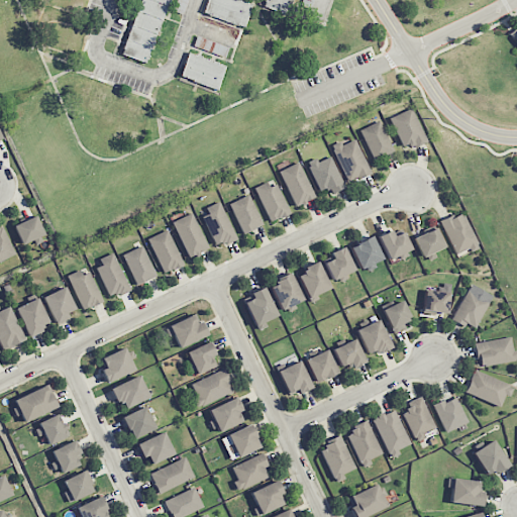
[(120,54),(139,0),(168,0),(145,64),(120,54)]
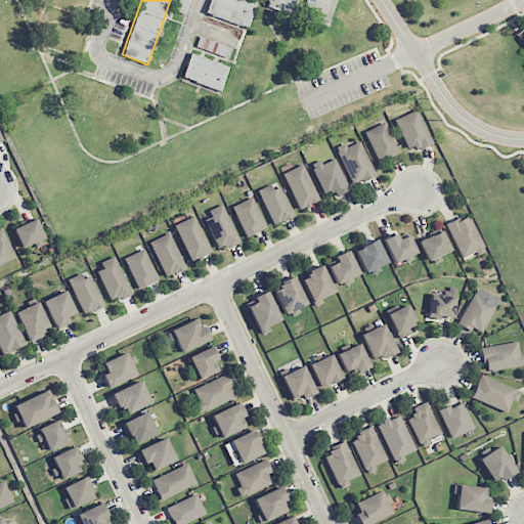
[(205,12),(209,0),(244,0),(255,4),(247,28),(205,12)]
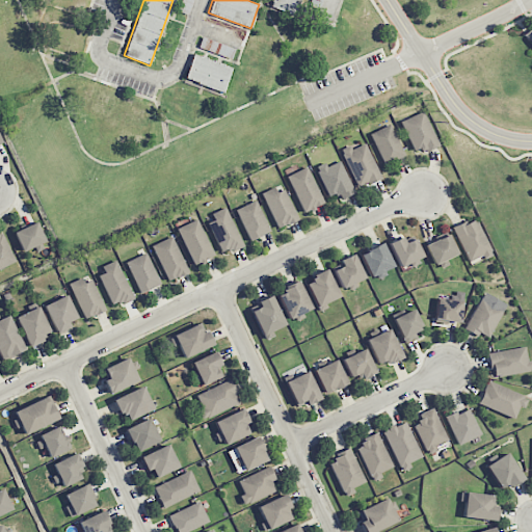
[(185,78),(194,54),(232,68),(222,91),(185,78)]
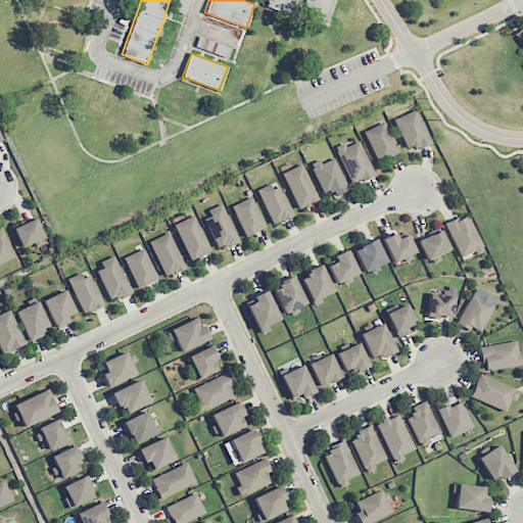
[(406,150),(429,143),(419,110),(395,117),(406,150)]
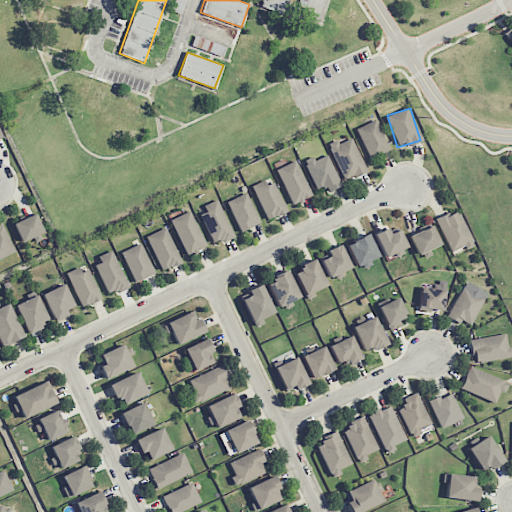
[(357,128),(369,159),(390,150),(377,119),(357,128)]
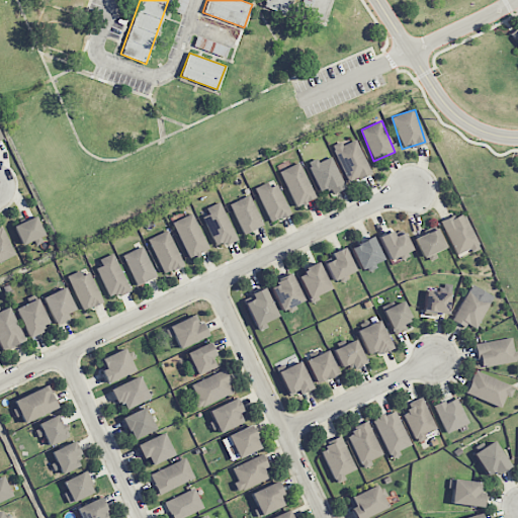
[(332,146),(348,183),(371,173),(356,140),(342,146),(341,142),(332,146)]
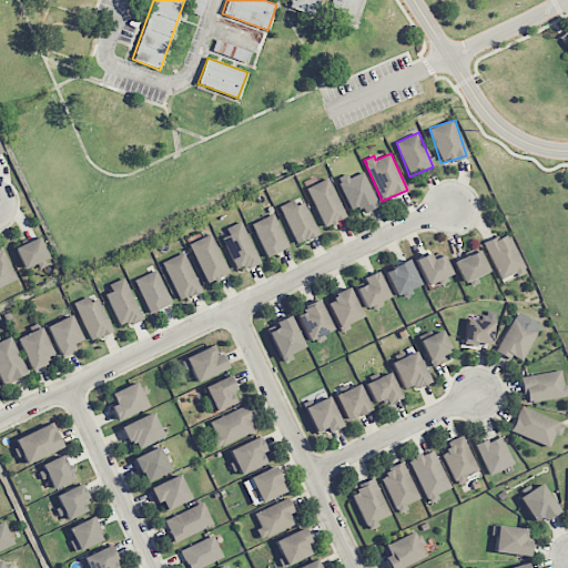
[(337,178),(351,211),(362,205),(364,212),(378,206),(364,171),(350,178),(348,173),(337,178)]
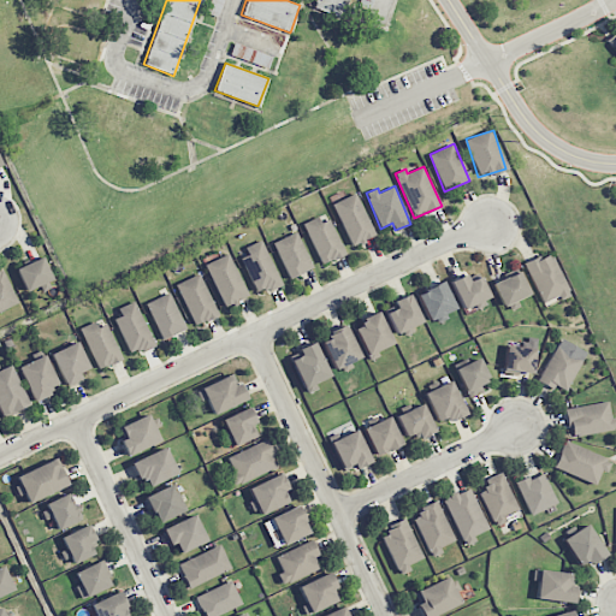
[(375,236),(356,193),(333,203),(351,246),(375,236)]
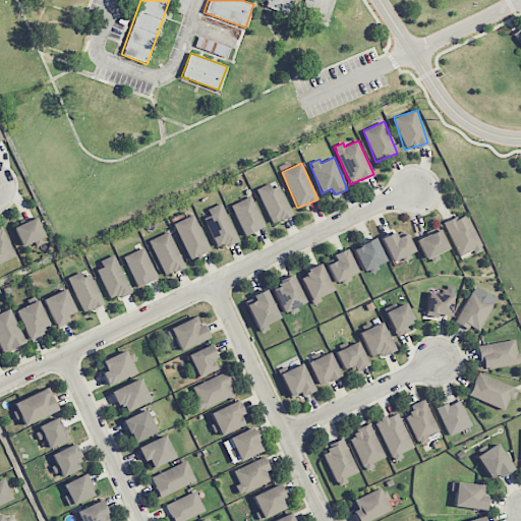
[(257,188),(270,224),(291,216),(281,185),(272,188),(270,183),(257,188)]
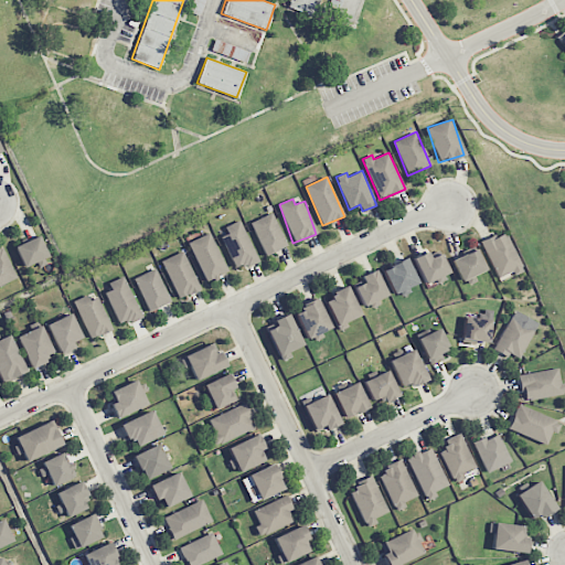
[(265,255),(287,246),(273,213),(251,223),(265,255)]
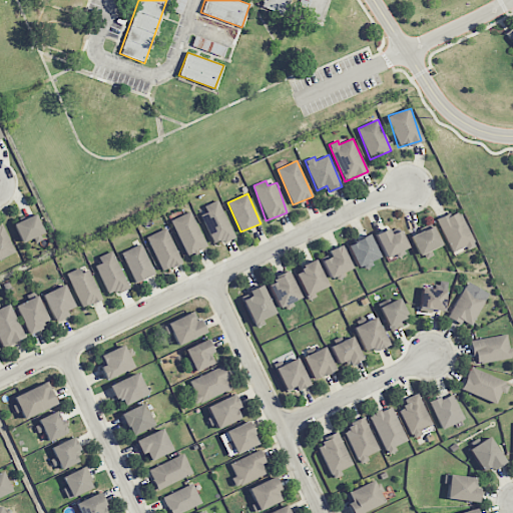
[(207,212),(201,214),(213,242),(221,238),(223,242),(234,237),(218,199),(204,205),(207,212)]
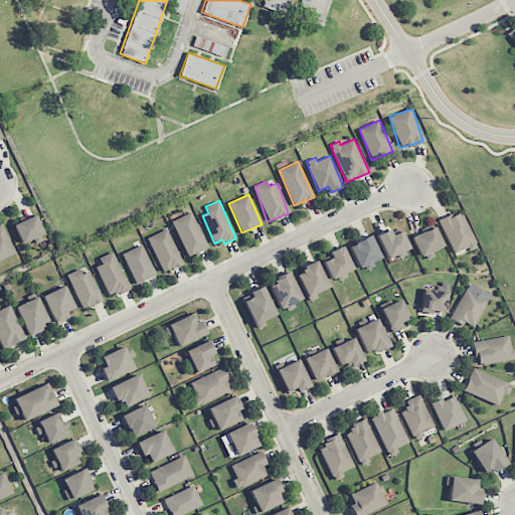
[(438,221),(453,253),(475,243),(460,211),(438,221)]
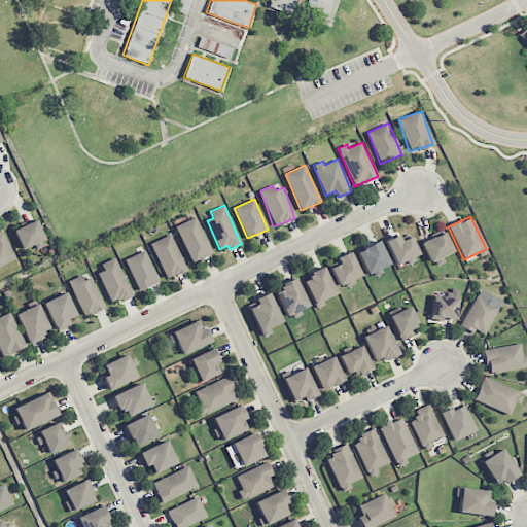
[(192,262),(212,253),(196,217),(176,226),(192,262)]
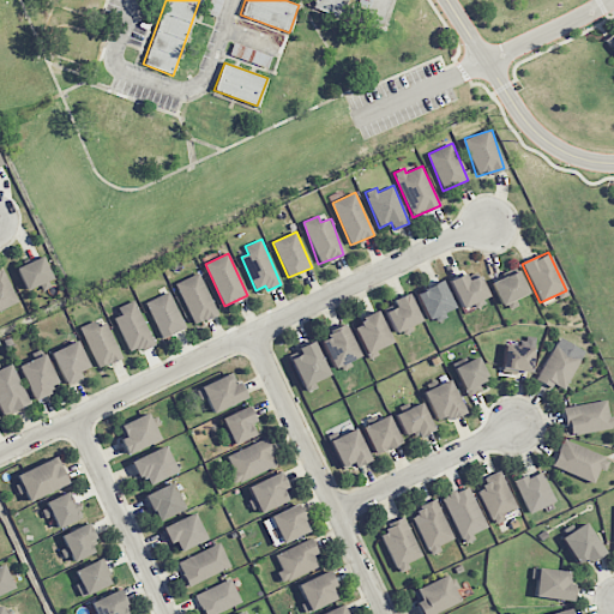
[(52,280),(43,257),(17,266),(25,289),(52,280)]
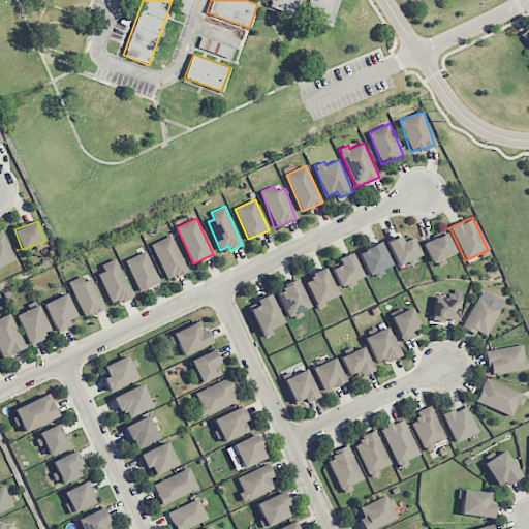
[(0,231),(0,266),(13,261),(2,231),(0,231)]
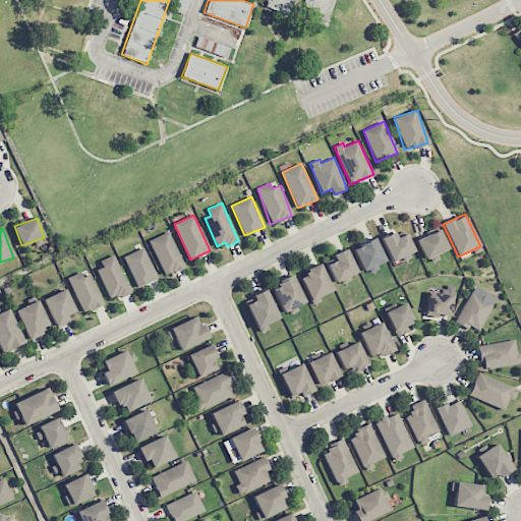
[(447,249),(438,229),(415,240),(424,259),(447,249)]
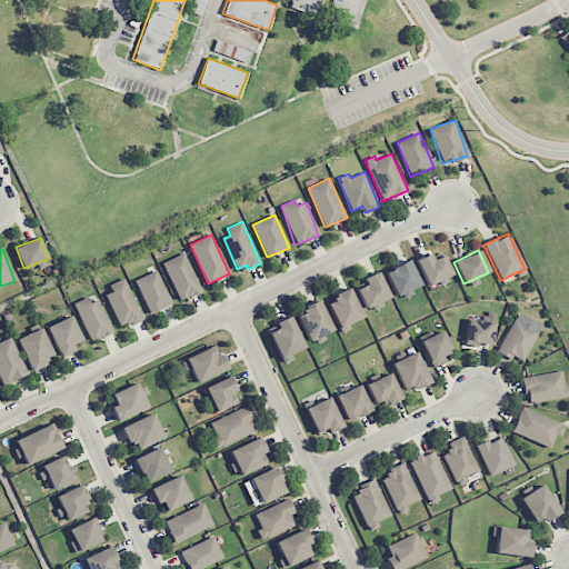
[(163,261),(178,300),(201,292),(187,252),(163,261)]
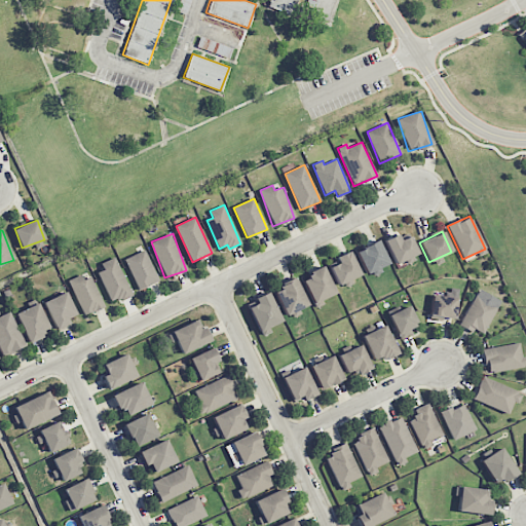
[(418,254),(410,236),(400,240),(397,234),(384,240),(395,264),(418,254)]
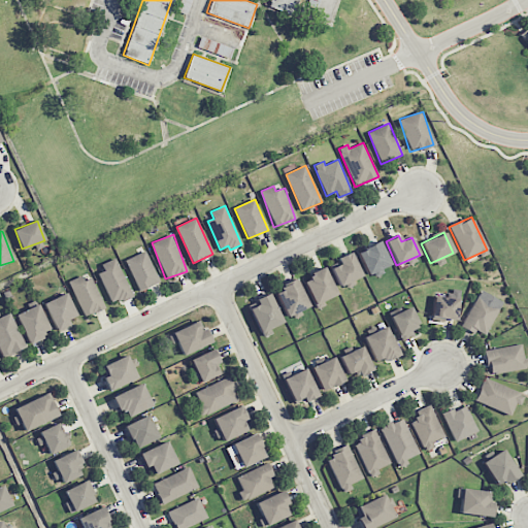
[(391,266),(380,240),(357,252),(368,276),(391,266)]
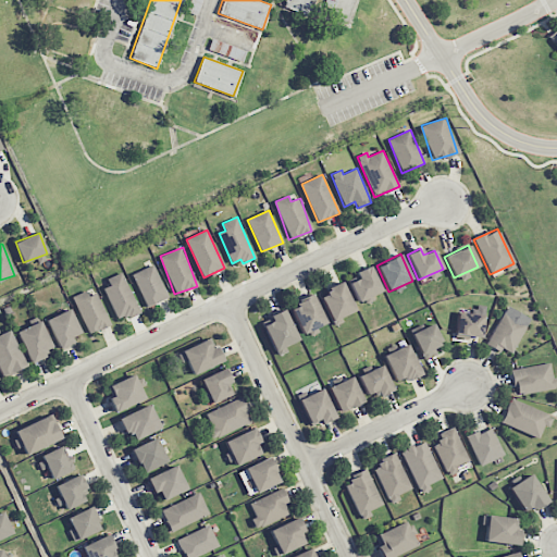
[(133,274),(146,307),(168,298),(153,264),(133,274)]
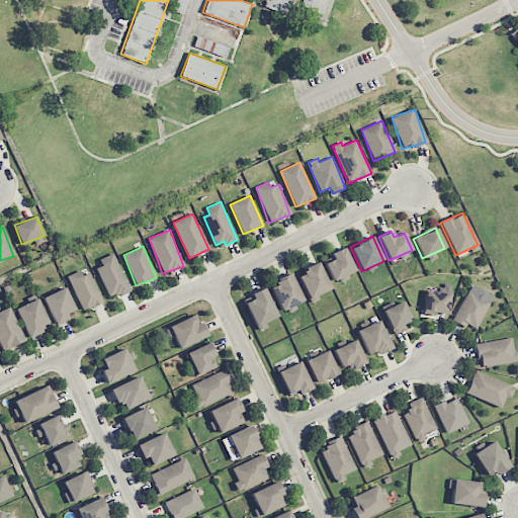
[(333,260),(326,263),(331,280),(354,272),(346,248),(331,252),(333,260)]
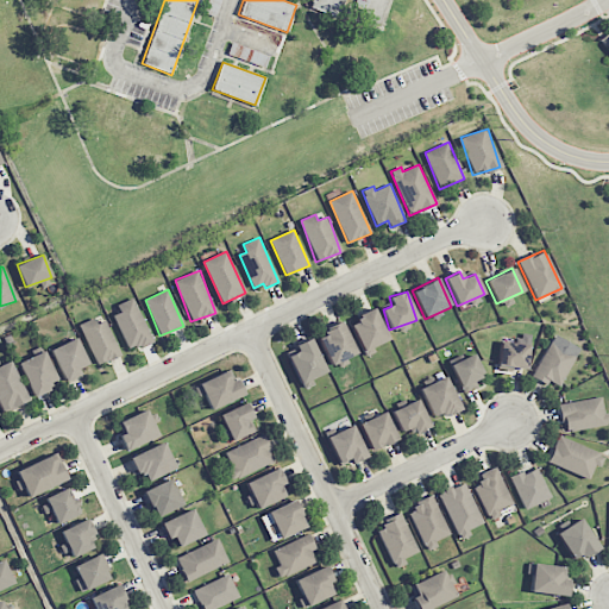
[(152,340),(135,300),(111,311),(130,351),(152,340)]
